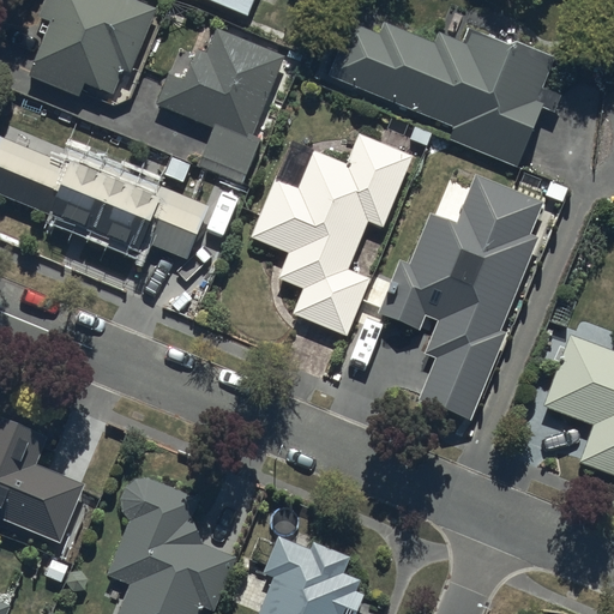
[(154,6),(140,0),(42,0),(37,12),(49,18),(28,72),(79,94),(85,80),(113,91),(115,84),(128,89),(134,74),(126,71),(154,6)]
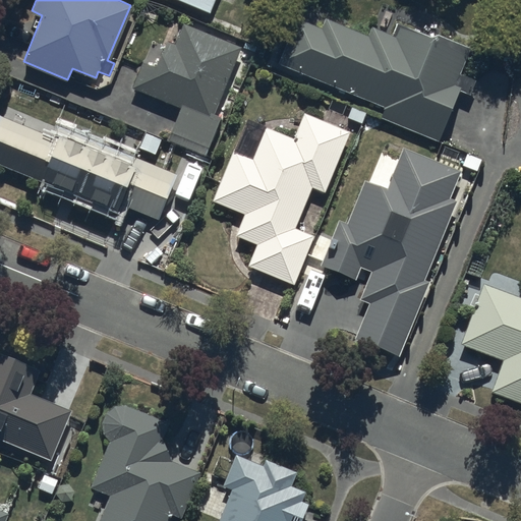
[(184,0),(209,10),(212,0),(184,0)]
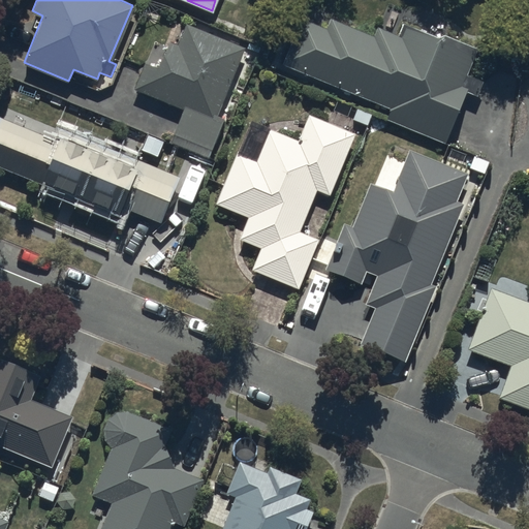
[(300,18),(281,63),(391,109),(386,118),(445,143),(467,90),(475,94),(481,81),(465,74),(475,49),(405,20),(399,34),(378,25),(374,34),(332,16),(327,28),(300,18)]
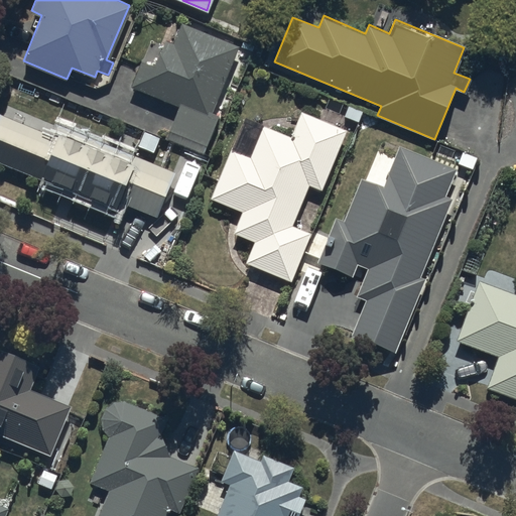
[(131,87),(177,105),(165,137),(203,151),(217,114),(211,111),(236,43),(180,22),(172,42),(162,38),(153,63),(142,59),(131,87)]
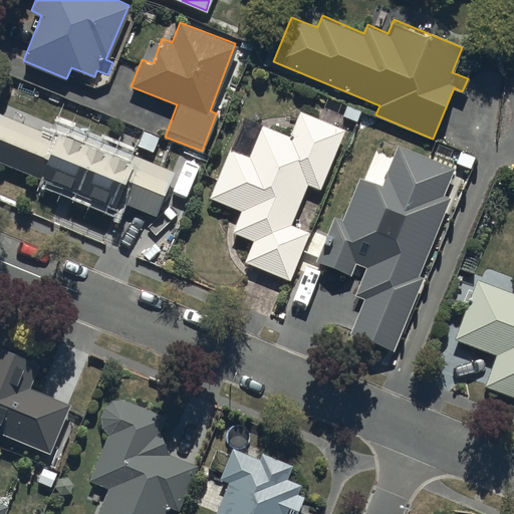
[(0,110),(0,159),(115,207),(117,200),(154,214),(173,170),(54,121),(50,132),(0,110)]
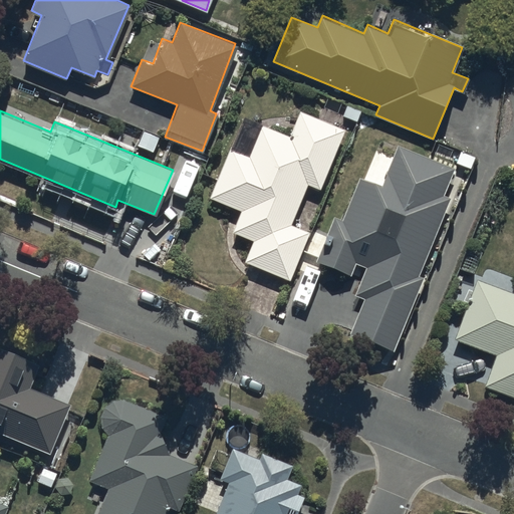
[(248,152),(230,145),(209,196),(241,209),(232,231),(253,239),(244,260),(289,278),(308,231),(289,224),(306,182),(320,187),(343,129),(298,110),(288,136),(259,123),(248,152)]
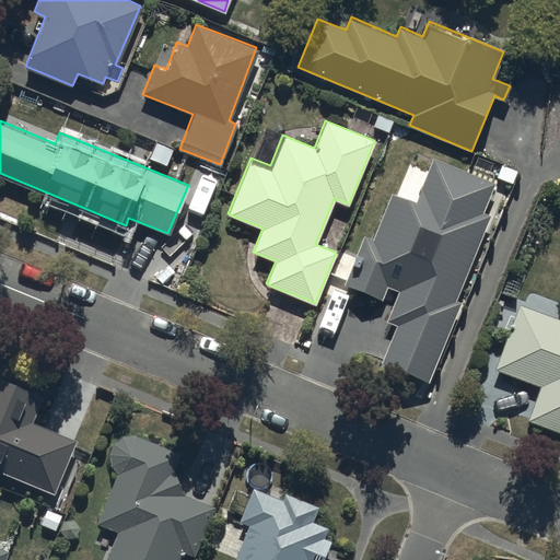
[(456,299),(488,214),(482,212),(494,179),(434,158),(418,201),(392,191),(374,237),(364,234),(345,283),(382,298),(386,286),(398,290),(386,323),(394,326),(381,362),(429,380),(458,300),(456,299)]
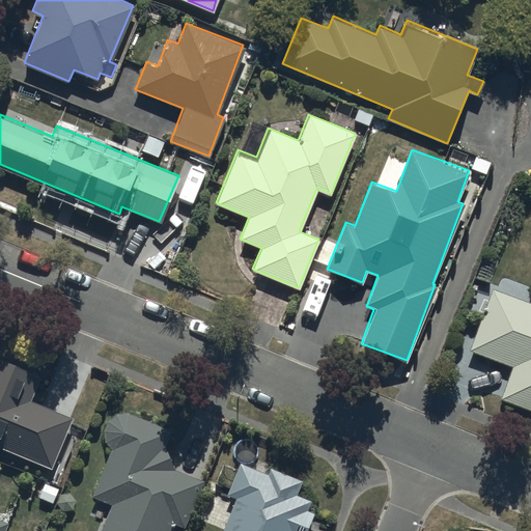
[(530,301),(493,287),(471,350),(511,364),(500,396),(530,407),(530,301)]
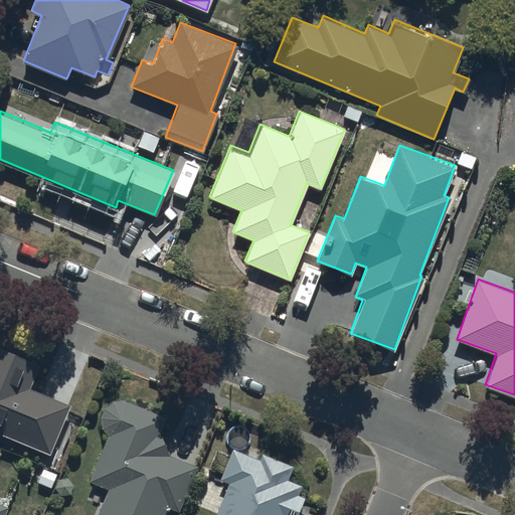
[(0,433),(49,454),(70,404),(30,387),(40,363),(0,346),(0,433)]
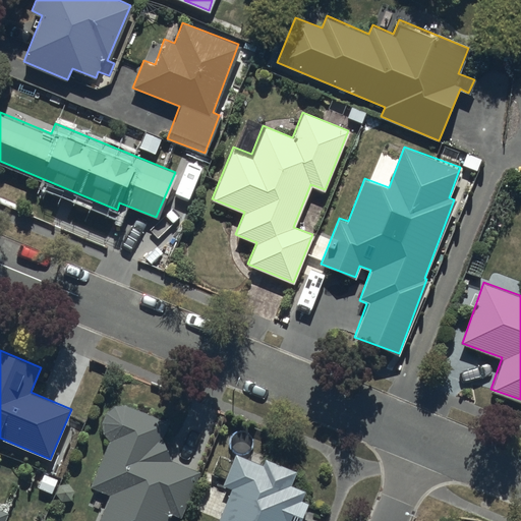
[(108,439),(109,440),(92,486),(109,494),(99,520),(167,520),(170,513),(179,517),(197,471),(170,460),(162,438),(168,421),(124,405),(123,405),(121,405),(120,405),(119,405),(117,405),(116,406),(115,406),(113,407),(112,407),(111,408),(110,409),(109,410),(108,411),(107,412),(106,413),(105,414),(105,415),(104,416),(103,418),(103,419),(103,420),(102,422),(102,423),(102,424),(102,426),(103,427),(103,428),(103,430),(104,431),(104,432),(105,433),(106,436),(106,437),(107,438),(108,439)]
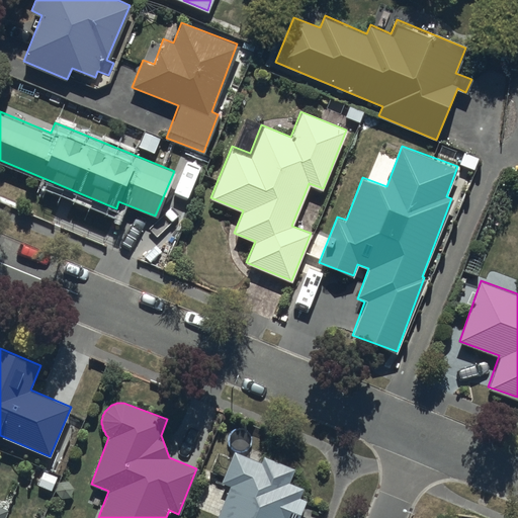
[(222,482),(229,485),(214,517),(295,517),(304,499),(297,497),(301,487),(289,482),(294,468),(263,456),(261,461),(235,450),(222,482)]
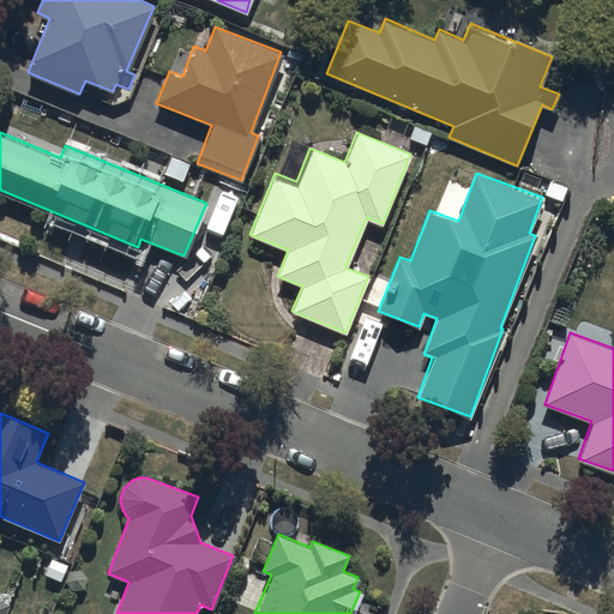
All buildings are outlined.
